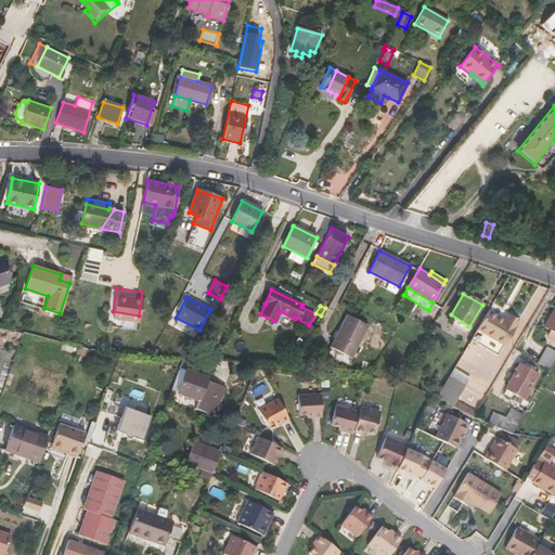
[(554,308),(544,326),(554,332),(554,308)]
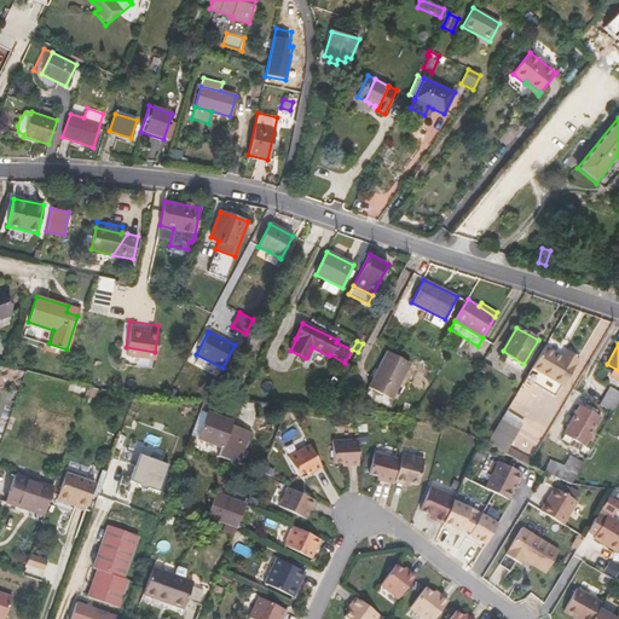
[(562,357),(544,347),(525,379),(554,395),(574,362),(563,354),(562,357)]
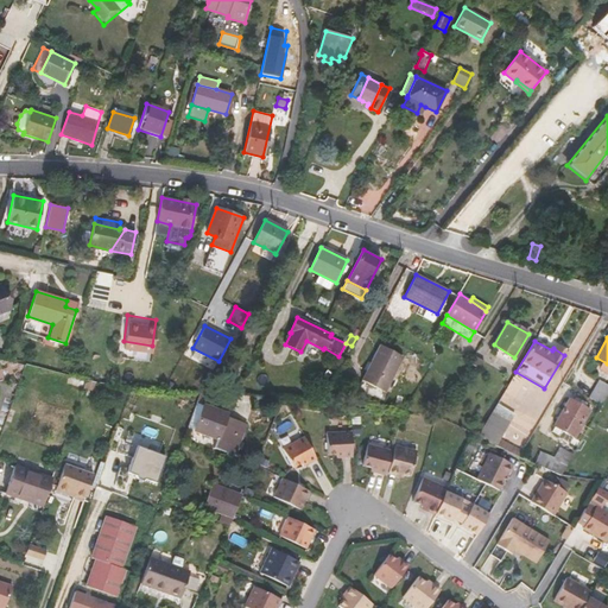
[(361,380),(384,392),(403,356),(380,344),(361,380)]
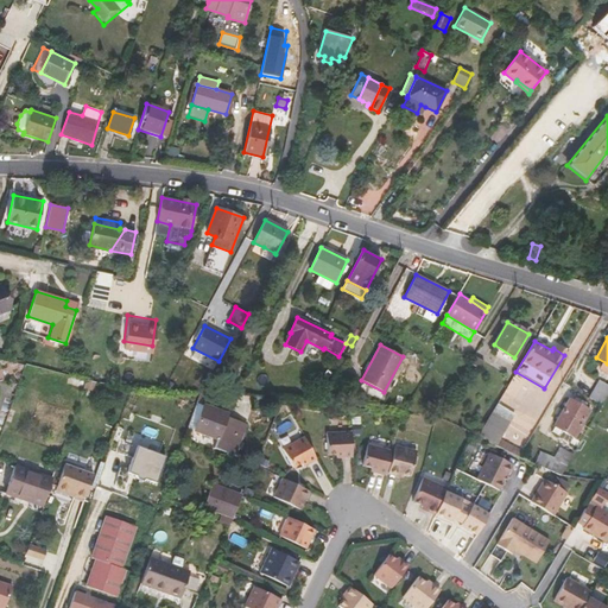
[(489,353),(510,365),(514,358),(494,344),(489,353)]
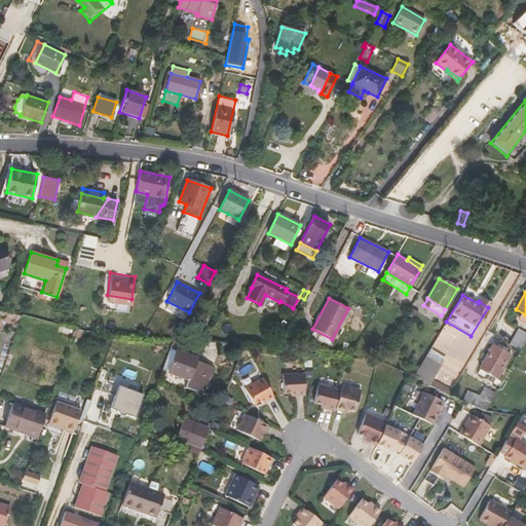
[(294,318),(298,310),(294,308),(293,308),(290,316),(294,318)]
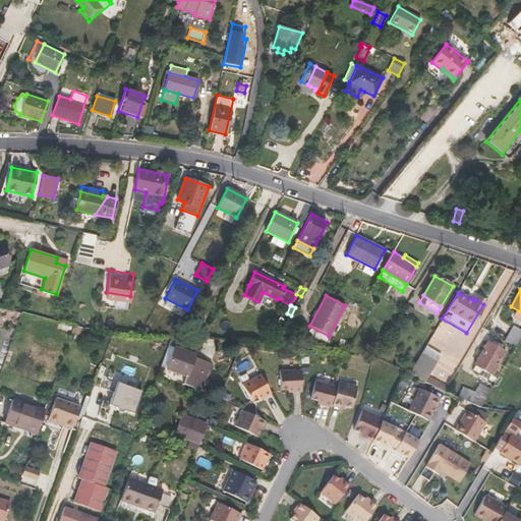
[(415,308),(408,305),(404,312),(410,316),(415,308)]
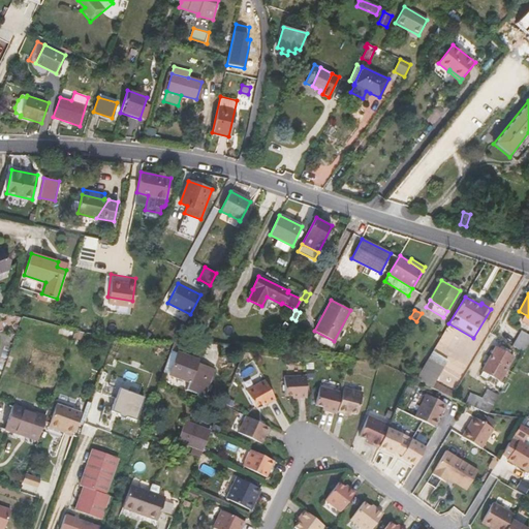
[(512,346),(524,352),(528,342),(528,335),(521,331),(512,346)]
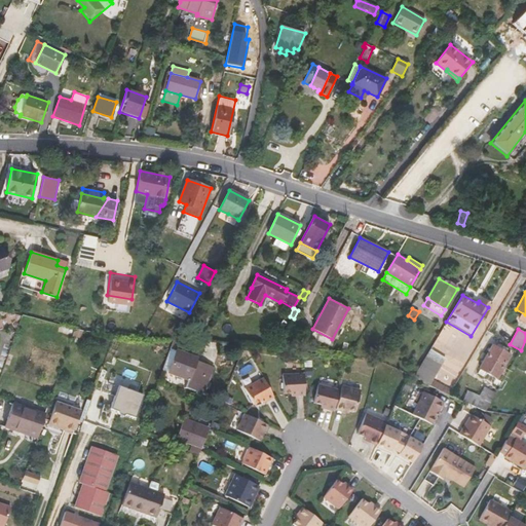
[(74,330),(73,336),(81,339),(83,332),(74,330)]
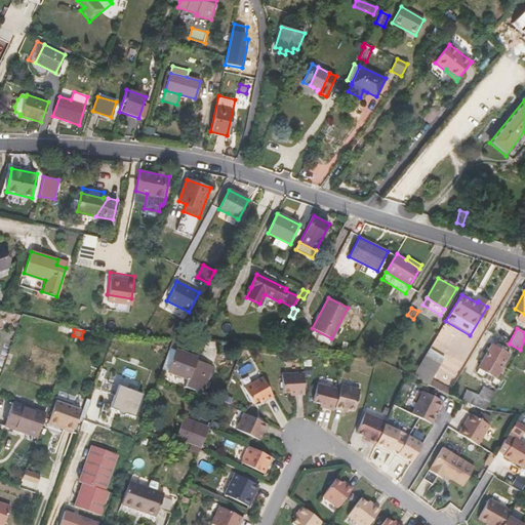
[(313,329),(310,334),(330,345),(332,339),(313,329)]
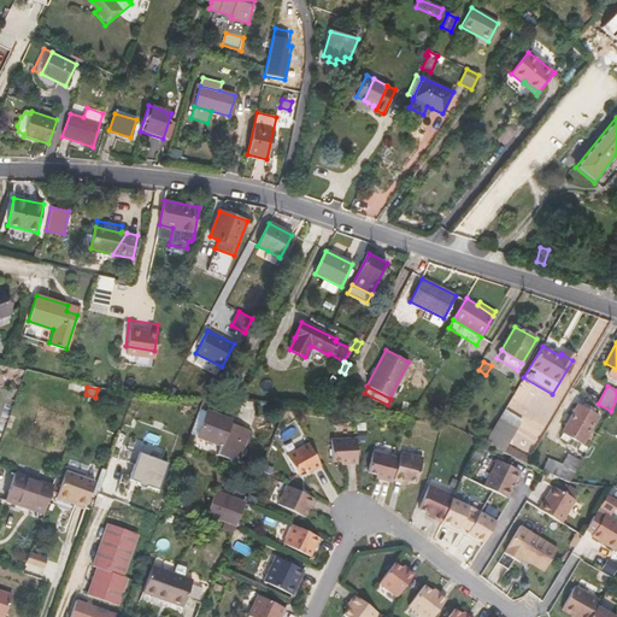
[(569,436),(582,444),(598,416),(579,404),(562,433),(569,436)]
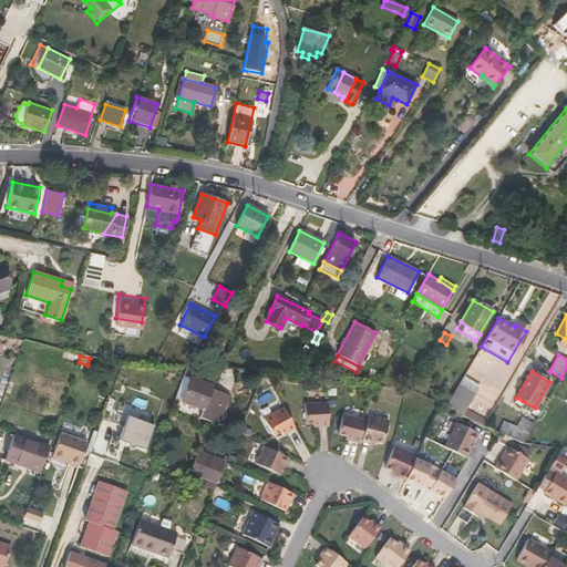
[(464,377),(446,404),(463,414),(481,387),(464,377)]
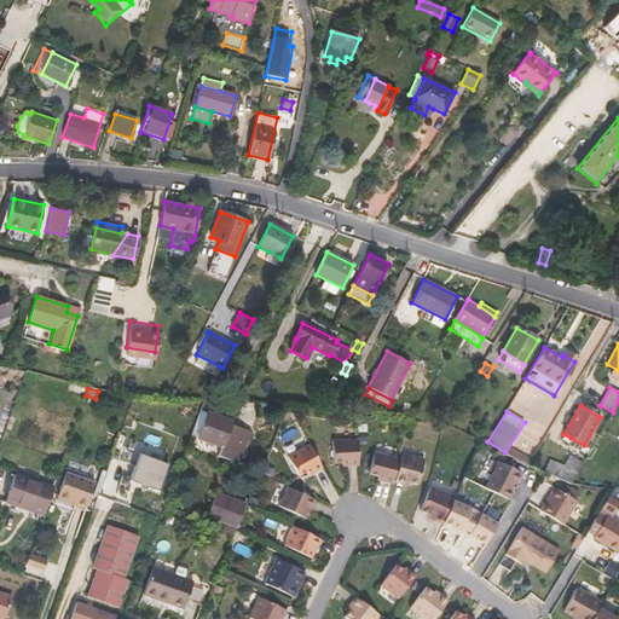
[(207,414),(197,438),(220,446),(217,456),(224,458),(232,440),(237,427),(230,424),(230,422),(207,414)]
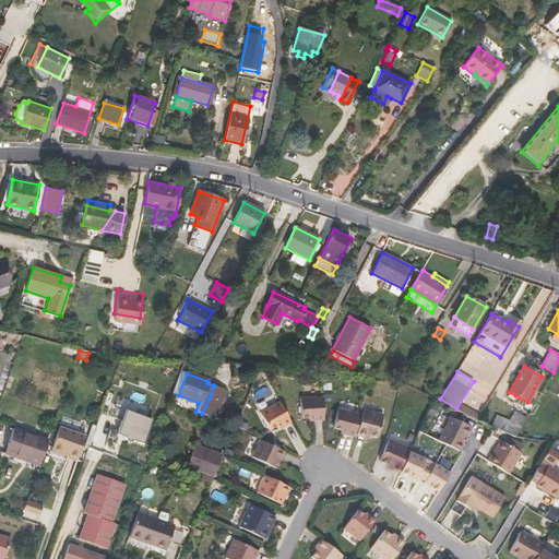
[(210,397),(202,414),(211,417),(216,419),(227,391),(214,385),(210,397)]
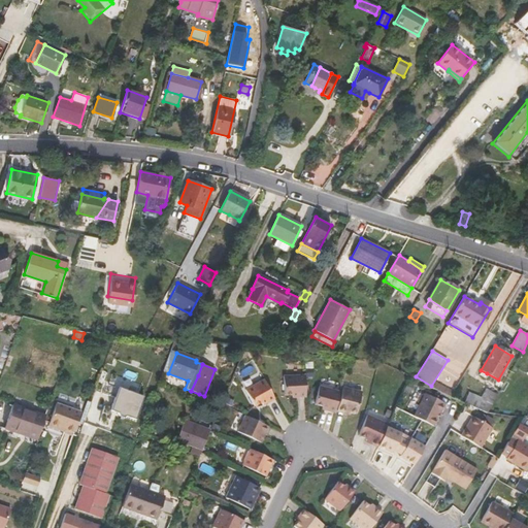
[(305,374),(284,375),(285,392),(292,392),(293,397),(306,396),(305,374)]
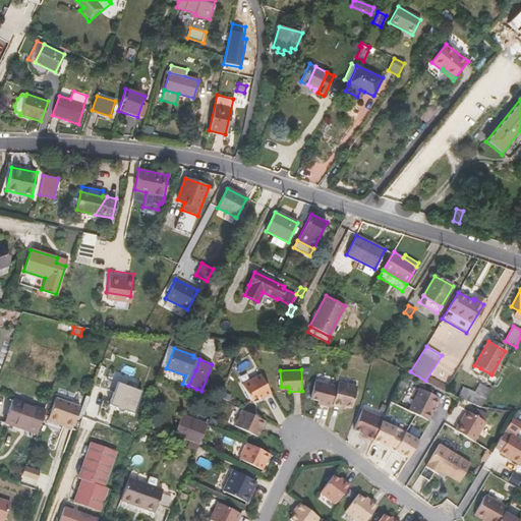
[(261,374),(242,385),(250,401),(257,397),(259,400),(271,394),(261,374)]
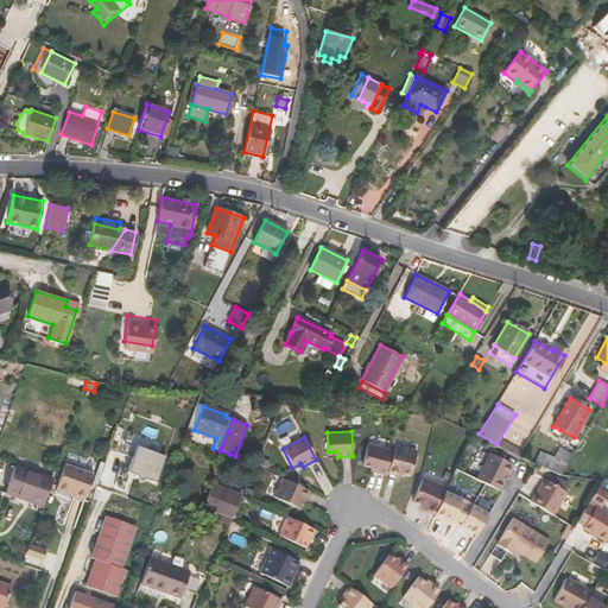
[(392,451),(367,444),(362,466),(372,468),(371,472),(385,475),(386,472),(391,455),(392,451)]
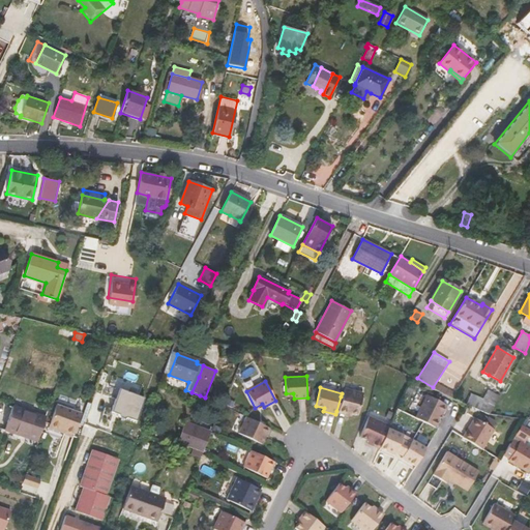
[(136,421),(145,398),(119,388),(111,412),(118,414),(119,417),(122,418),(125,417),(136,421)]
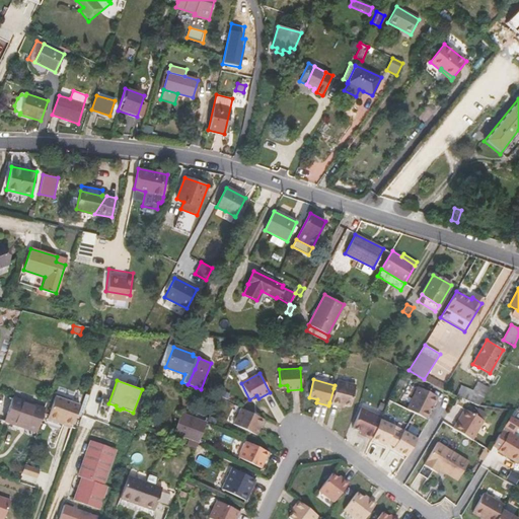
[(356,386),(338,381),(336,388),(334,388),(329,402),(331,402),(331,404),(339,406),(340,404),(343,405),(350,406),(356,386)]
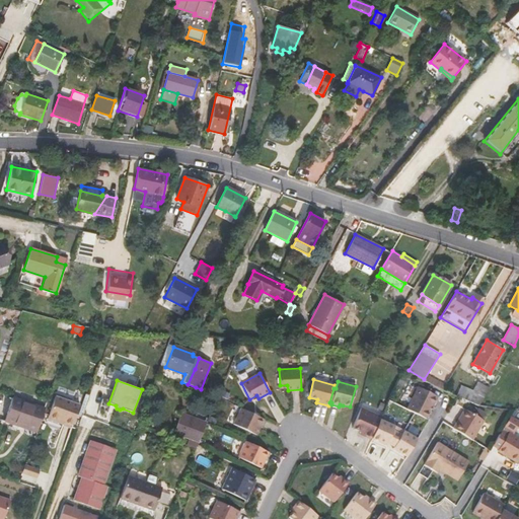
[(456,395),(478,405),(489,388),(477,381),(472,390),(460,385),(456,395)]
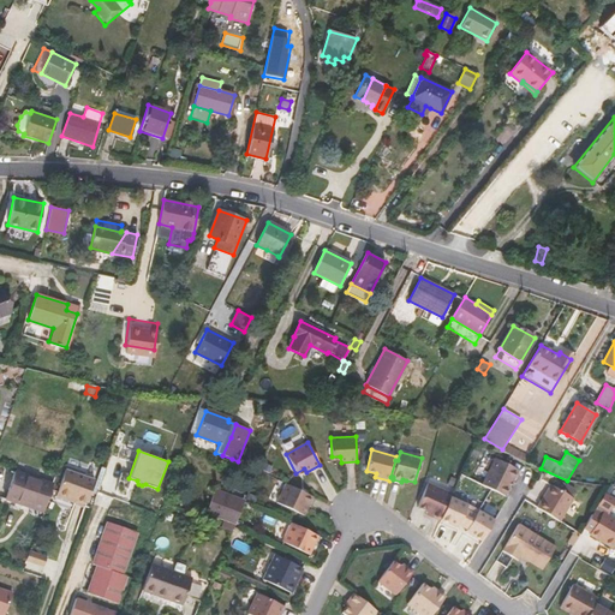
[(495,459),(481,485),(505,496),(518,470),(495,459)]
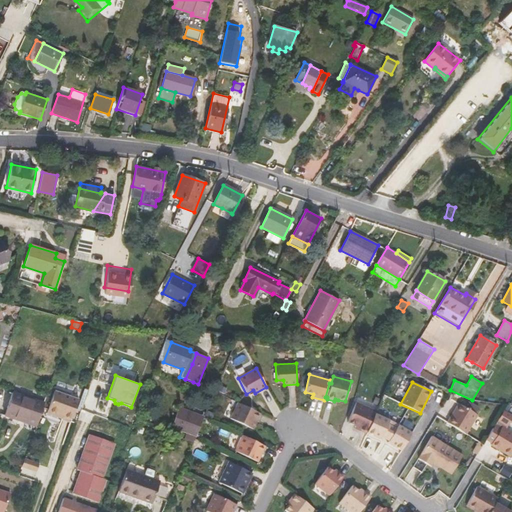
[(486,384),(481,392),(487,396),(491,388),(486,384)]
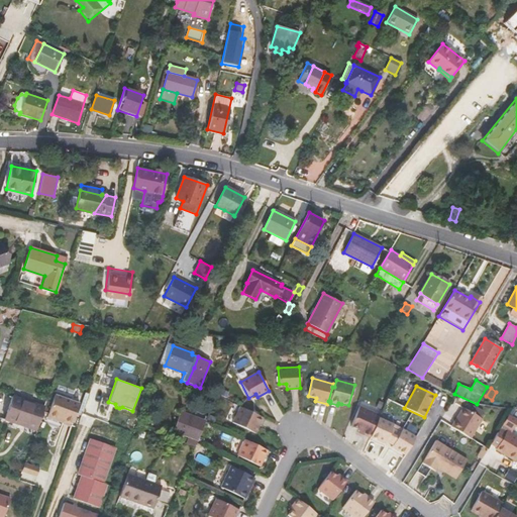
[(55,395),(46,417),(61,422),(69,400),(55,395)]
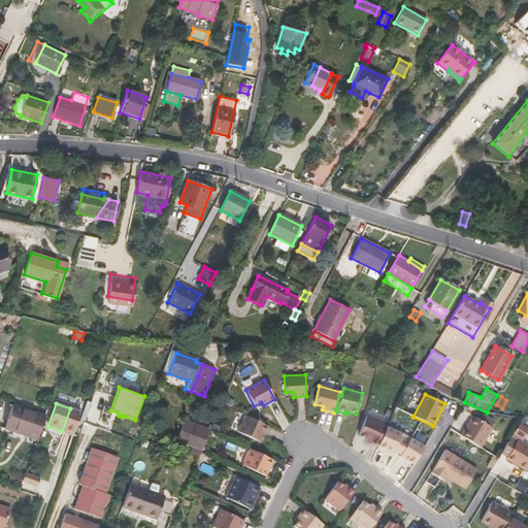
[(5,428),(27,435),(35,411),(13,404),(5,428)]
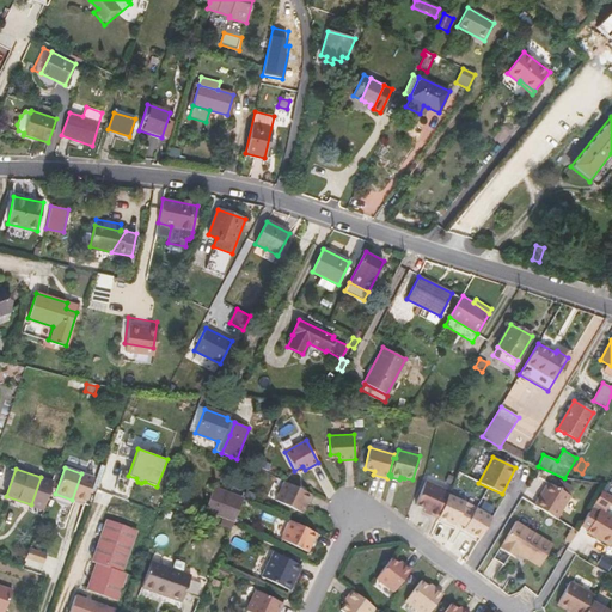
[(81,473),(72,500),(74,500),(75,497),(85,501),(93,477),(81,473)]
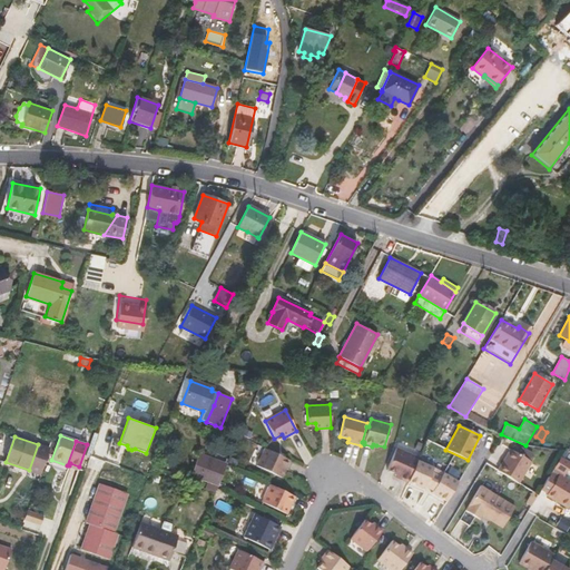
[(38,444),(29,470),(39,473),(48,448),(38,444)]
